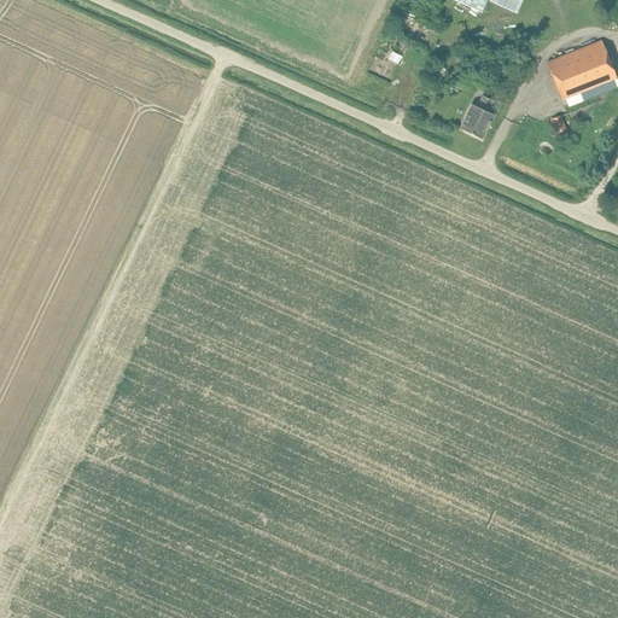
[(452,0),(453,0),(482,13),(488,1),(516,13),(522,0),(452,0)]
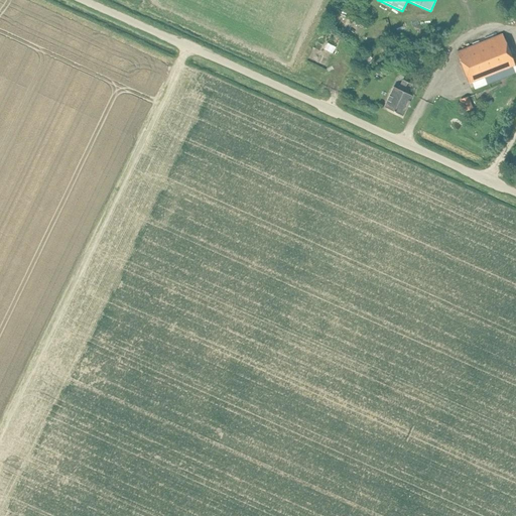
[(469,83),(478,80),(513,66),(501,34),(457,52),(469,83)]
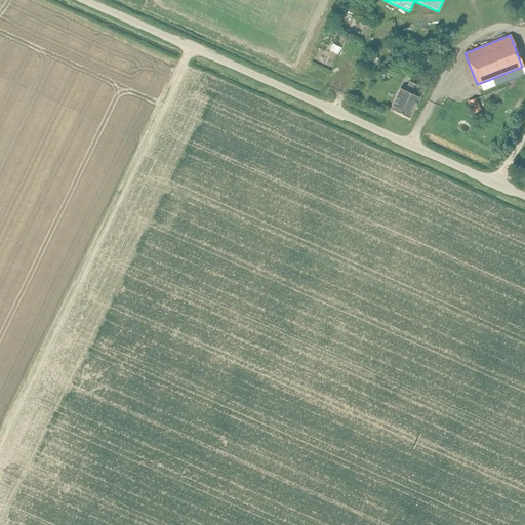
[(414,94),(418,85),(410,81),(405,90),(400,88),(390,109),(409,118),(418,96),(414,94)]
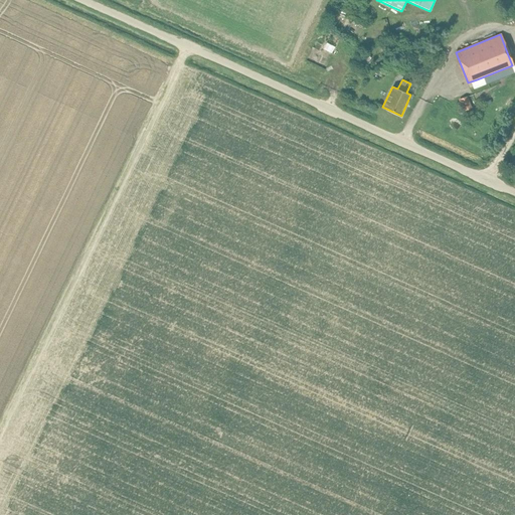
[(471,107),(482,105),(479,92),(468,95),(471,107)]
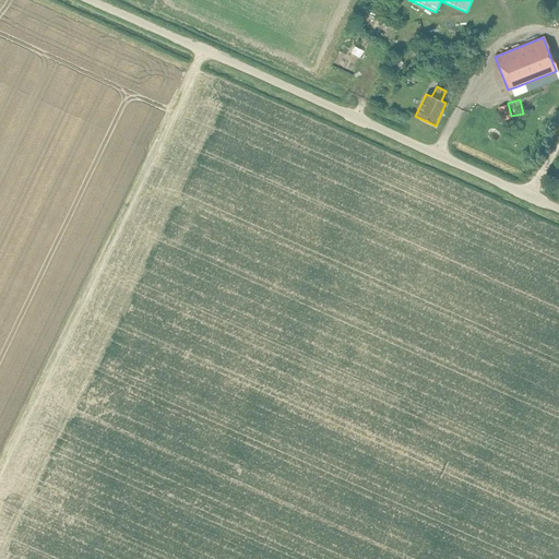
[(503,120),(511,117),(507,105),(499,108),(503,120)]
